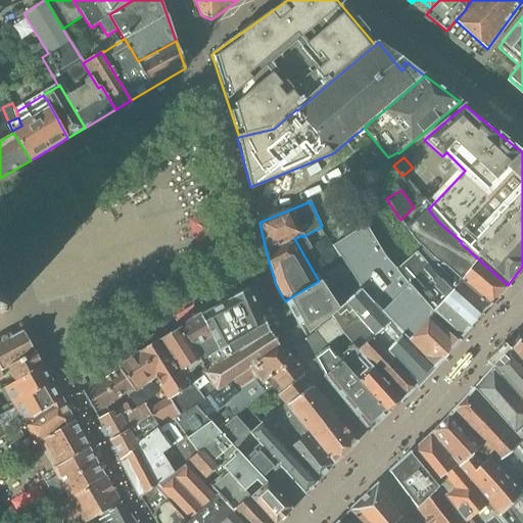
[(423,248),(442,264),(443,263),(490,305),(508,285),(461,243),(461,241),(438,222),(428,208),(407,229),(417,241),(423,248)]
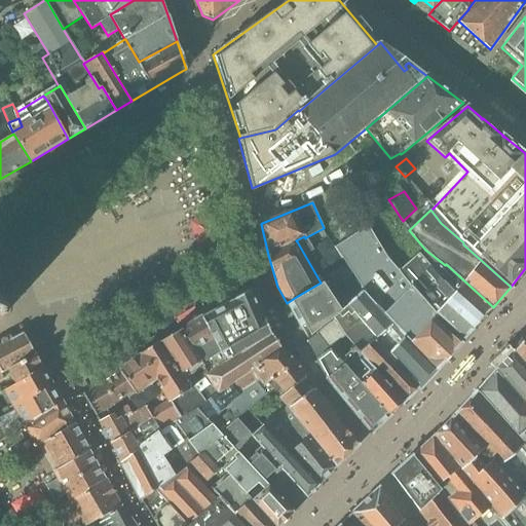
[(335,247),(345,263),(355,277),(357,280),(354,282),(437,369),(464,339),(400,271),(399,271),(386,257),(368,226),(335,247)]
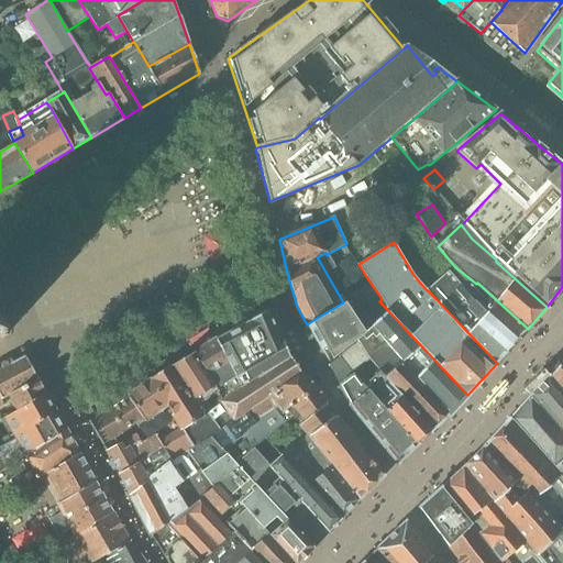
[(326,253),(317,257),(318,258),(327,274),(335,268),(328,254),(327,255),(326,253)]
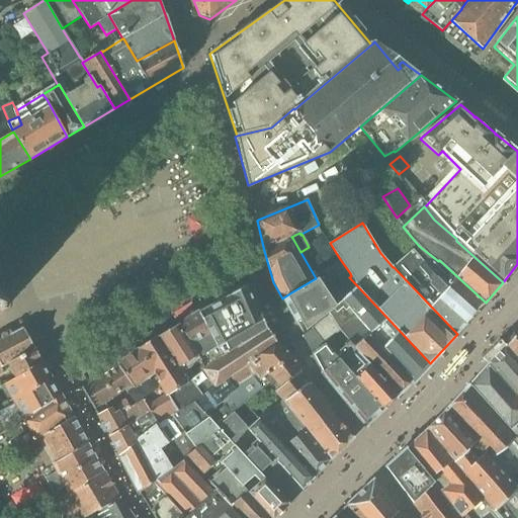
[(413,250),(394,267),(457,334),(486,303),(439,260),(438,261),(419,246),(414,251),(413,250)]
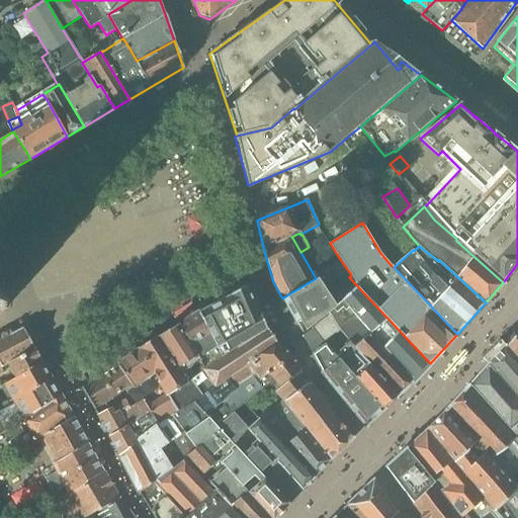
[(318,277),(316,278),(291,292),(282,298),(301,334),(337,307),(329,293),(318,277)]
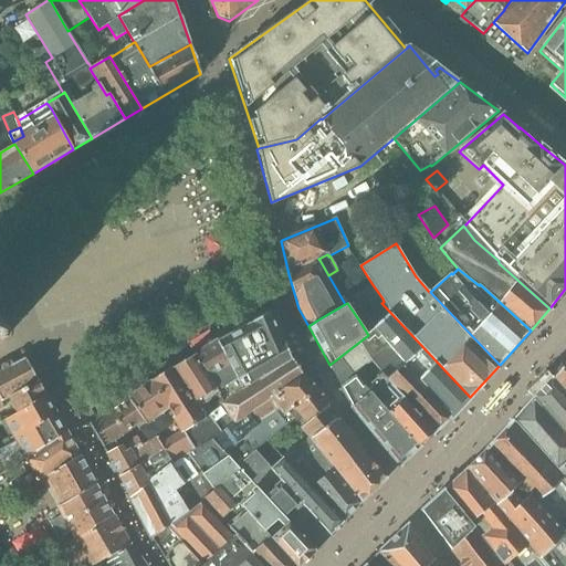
[(381,303),(359,321),(368,335),(368,336),(376,331),(389,346),(406,364),(405,365),(418,379),(419,378),(452,416),(470,397),(381,303)]
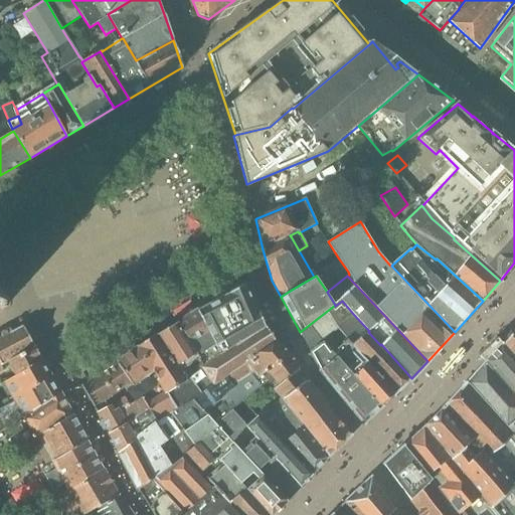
[(258,311),(245,285),(228,294),(229,295),(198,311),(197,310),(197,311),(220,354),(236,345),(237,345),(266,328),(258,310),(258,311)]
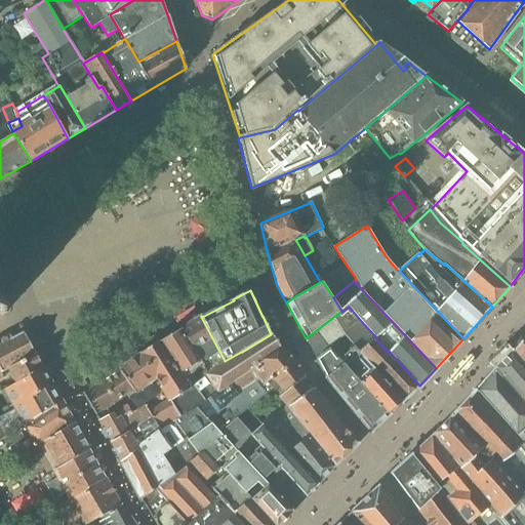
[(5,310),(9,308),(6,303),(2,305),(0,299),(0,312),(1,312),(3,316),(7,314),(5,310)]
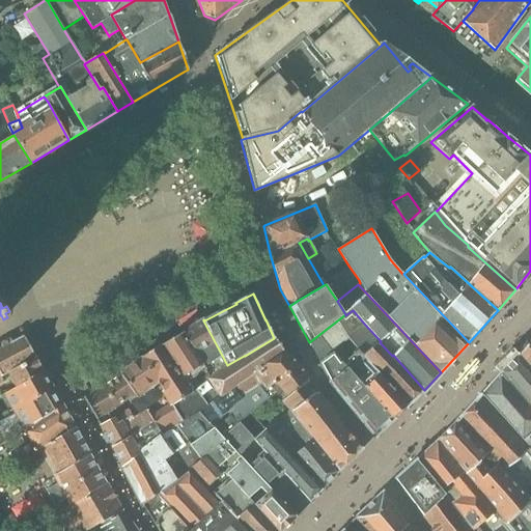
[(358,351),(408,406),(424,390),(393,355),(392,356),(380,342),(381,341),(365,325),(353,310),(345,315),(345,314),(336,322),(338,324),(347,338),(348,339),(358,351)]
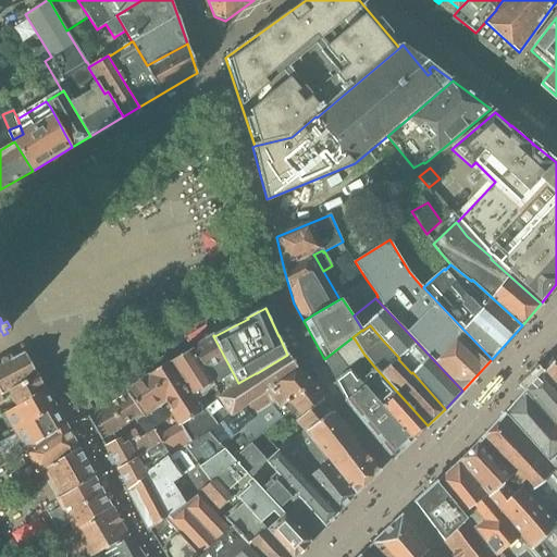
[(192,349),(221,396),(238,383),(213,336),(192,349)]
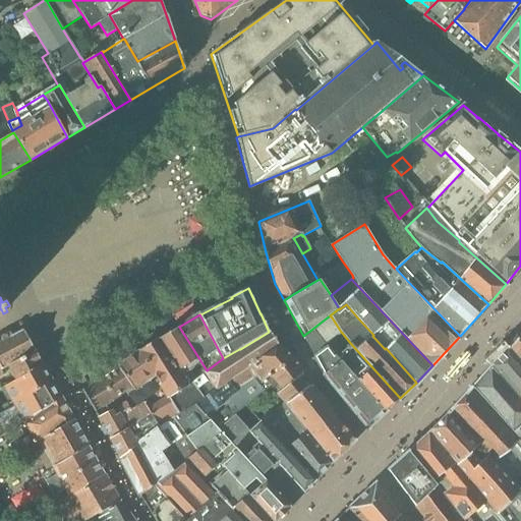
[(305,339),(314,357),(325,374),(368,428),(386,412),(348,369),(339,359),(339,358),(338,357),(336,355),(334,356),(327,346),(342,333),(341,332),(332,317),(314,331),(305,339)]
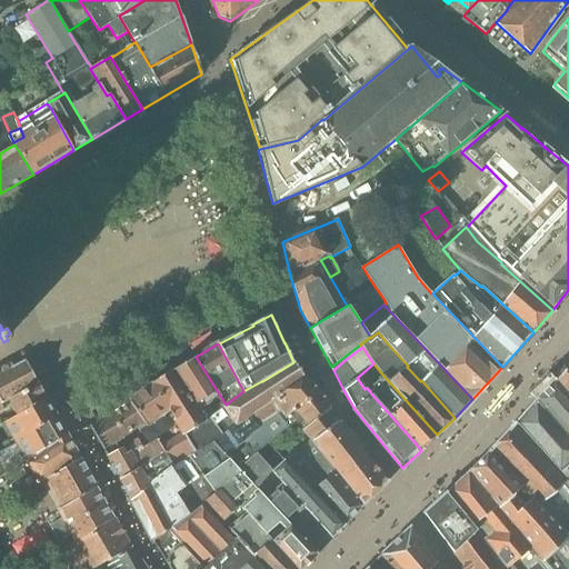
[(205,420),(209,417),(226,405),(196,357),(173,370),(199,410),(205,420)]
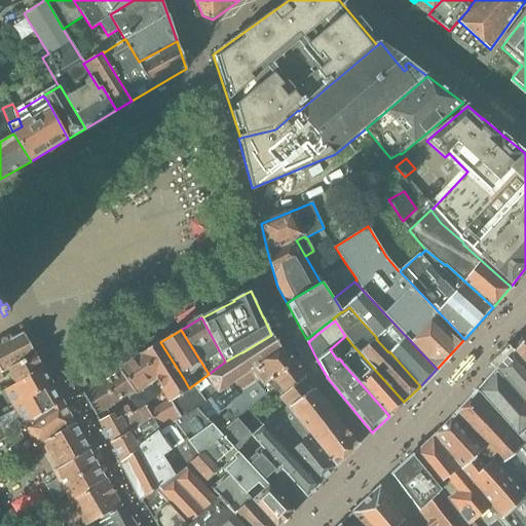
[(0,373),(1,373),(9,368),(35,354),(25,335),(14,340),(11,335),(0,341),(0,373)]
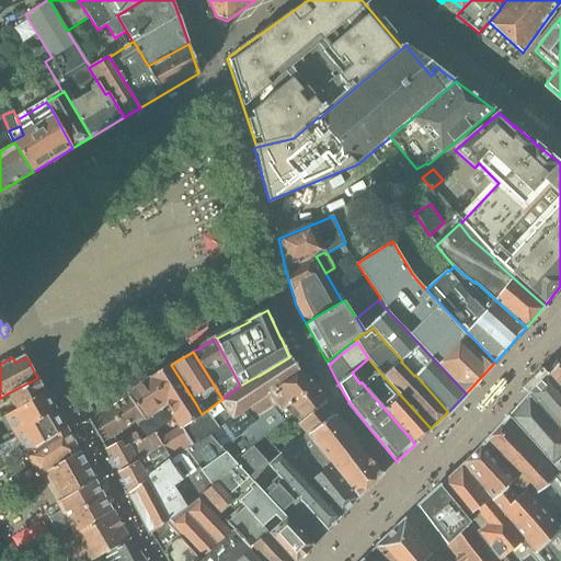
[(306,434),(307,435),(311,432),(321,425),(332,416),(335,415),(329,407),(301,374),(289,357),(259,376),(258,376),(240,386),(222,399),(206,411),(219,430),(210,436),(224,450),(240,436),(247,444),(248,443),(250,441),(255,446),(278,425),(298,424),(306,434)]
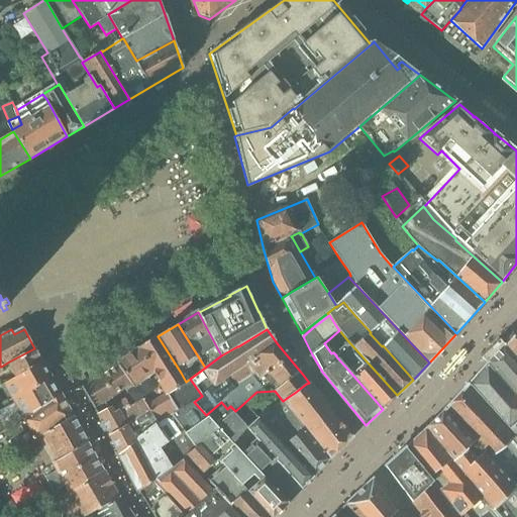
[(516,332),(505,346),(516,359),(516,332)]
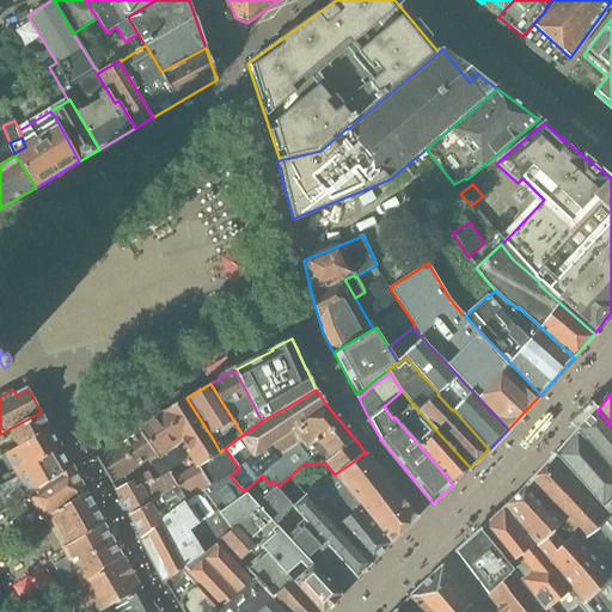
[(197,467),(175,482),(185,502),(203,491),(216,483),(219,485),(225,481),(230,476),(239,469),(225,448),(220,452),(214,441),(187,398),(164,412),(139,430),(155,454),(157,457),(181,440),(197,467)]
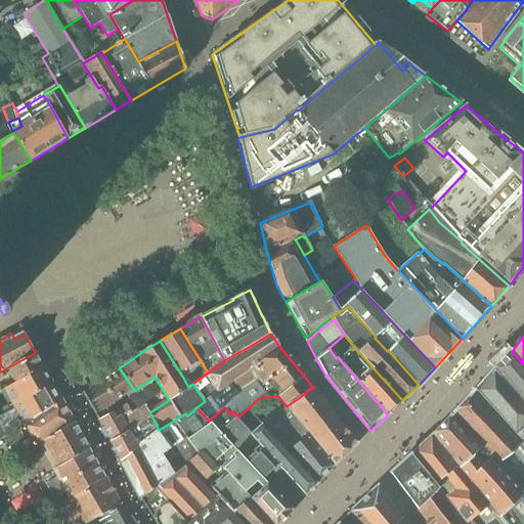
[(350,372),(388,415),(402,400),(353,346),(340,359),(341,360),(341,361),(350,372)]
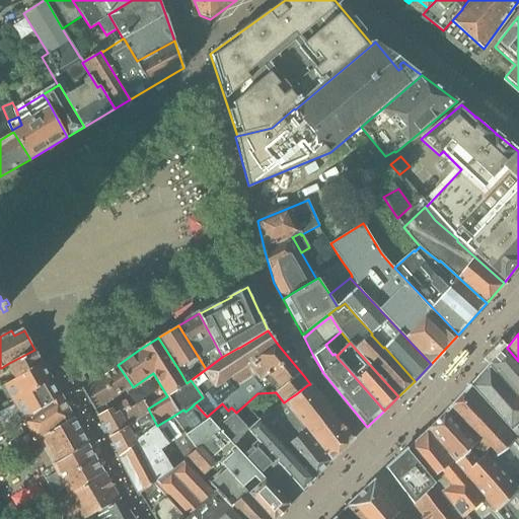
[(518,361),(507,348),(490,365),(518,399),(518,361)]
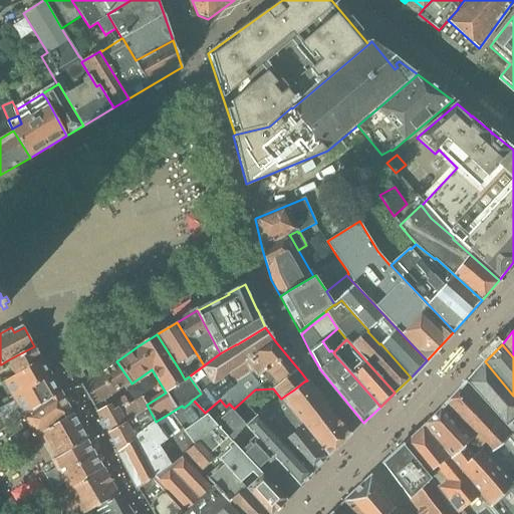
[(34,346),(9,359),(17,373),(42,360),(34,346)]
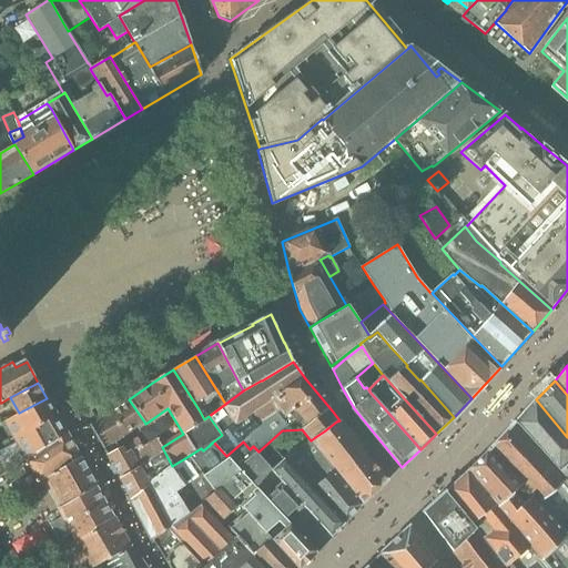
[(47,398),(19,413),(3,423),(16,444),(56,414),(47,398)]
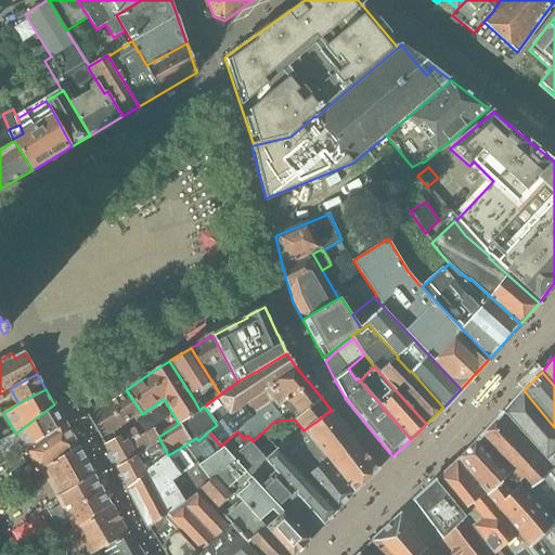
[(89,416),(102,438),(141,412),(126,390),(126,389),(89,416)]
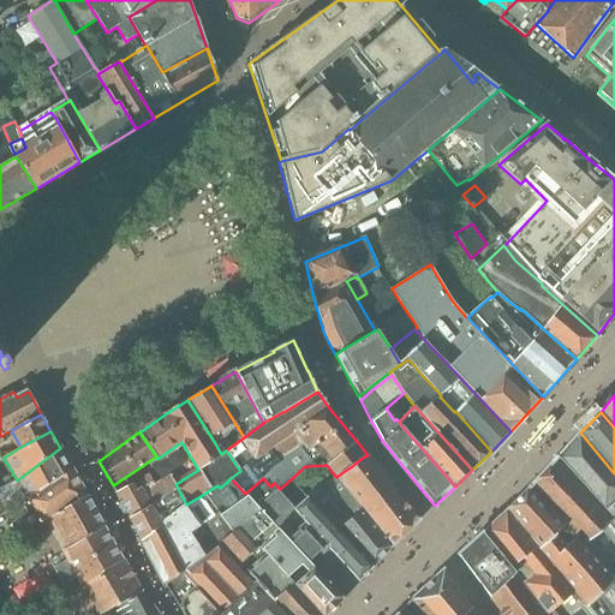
[(614,473),(580,433),(557,457),(614,521),(614,523),(614,473)]
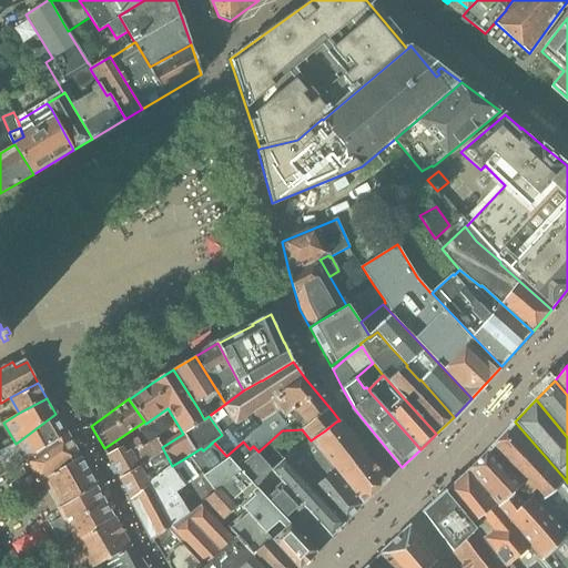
[(27,459),(67,434),(60,422),(56,414),(16,444),(0,452),(0,458),(1,458),(8,470),(27,459)]
